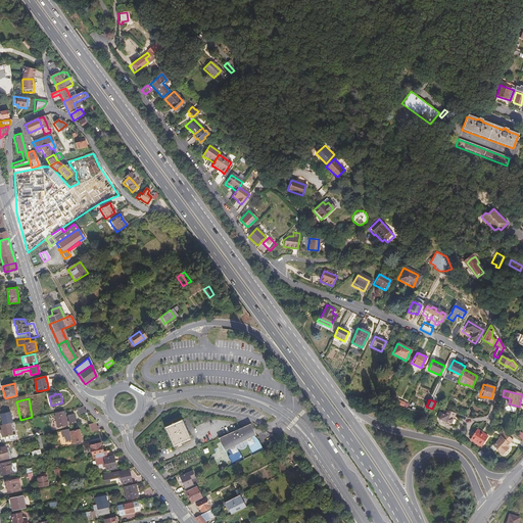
[(83,407),(76,409),(78,416),(87,414),(86,410),(84,411),(83,407)]
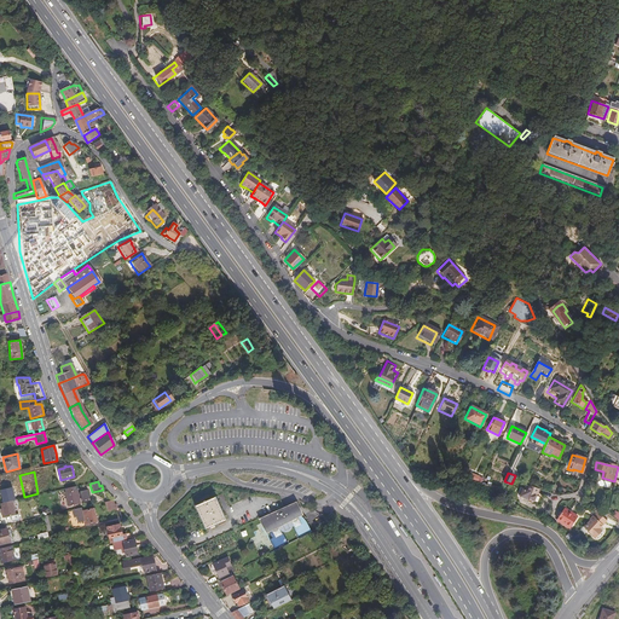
[(527,485),(525,490),(520,489),(516,495),(531,501),(537,489),(530,486),(527,485)]
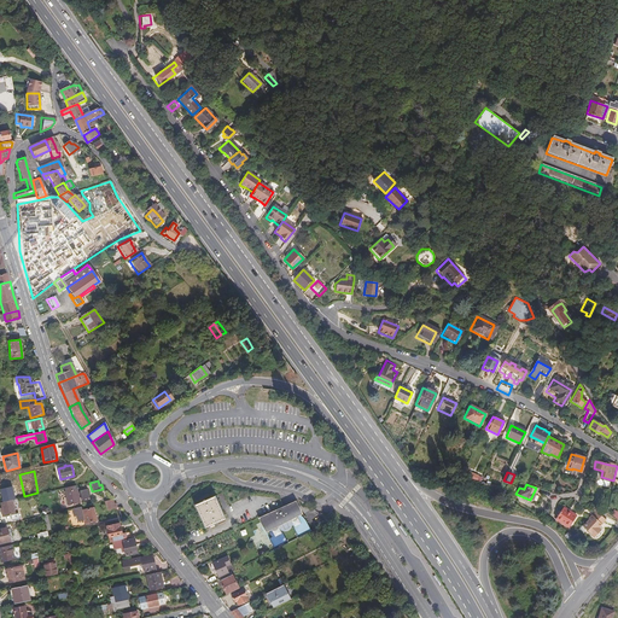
[(74,487),(64,488),(65,491),(64,491),(68,505),(79,502),(77,499),(81,499),(81,501),(88,499),(87,495),(86,490),(80,491),(80,494),(77,494),(76,489),(75,489),(74,487)]
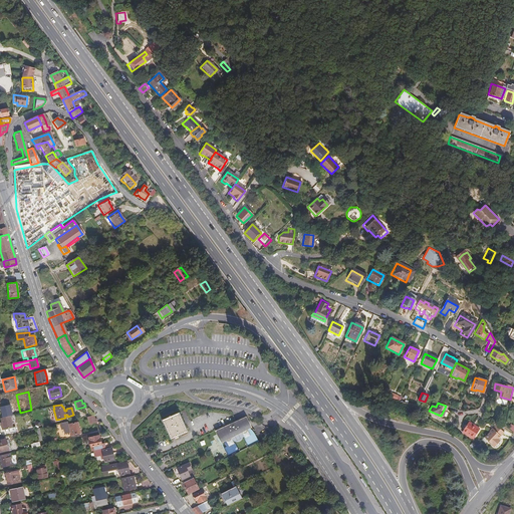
[(189,432),(180,413),(163,421),(168,432),(172,440),(189,432)]
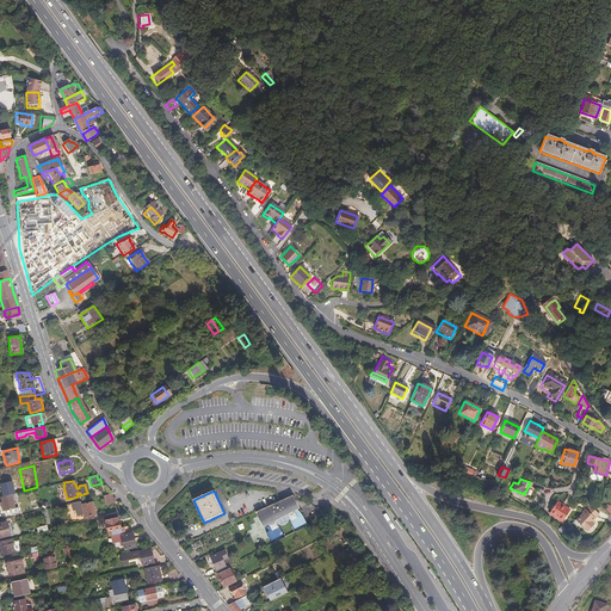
[(111,494),(103,497),(105,505),(115,503),(115,500),(113,498),(112,498),(111,494)]
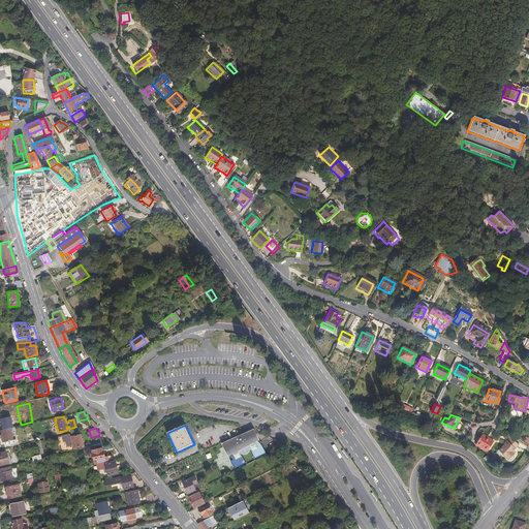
[(10,429),(1,431),(3,437),(2,437),(2,439),(3,442),(13,440),(10,429)]
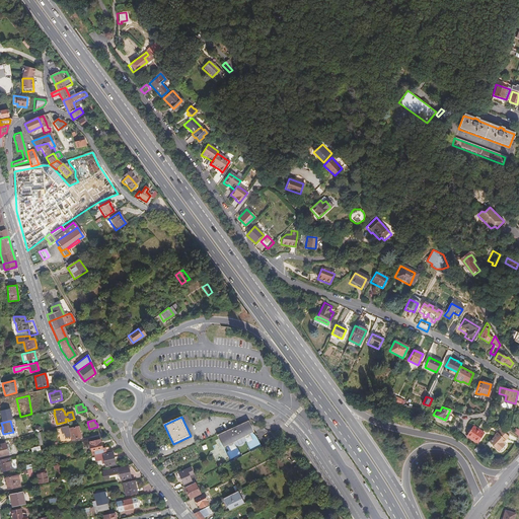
[(230,430),(218,435),(222,443),(223,445),(225,444),(228,449),(225,450),(226,452),(227,452),(232,462),(243,456),(241,452),(238,448),(239,446),(242,445),(244,443),(247,444),(248,446),(251,452),(263,447),(258,439),(252,433),(249,431),(250,426),(248,421),(230,430)]
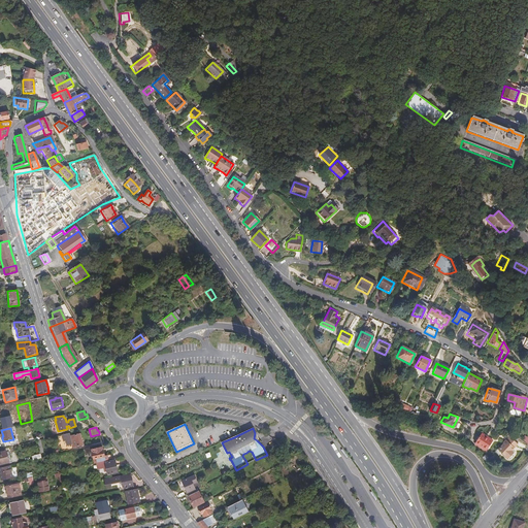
[(68,433),(61,434),(62,442),(64,441),(66,447),(71,446),(71,448),(81,444),(78,434),(69,436),(68,433)]
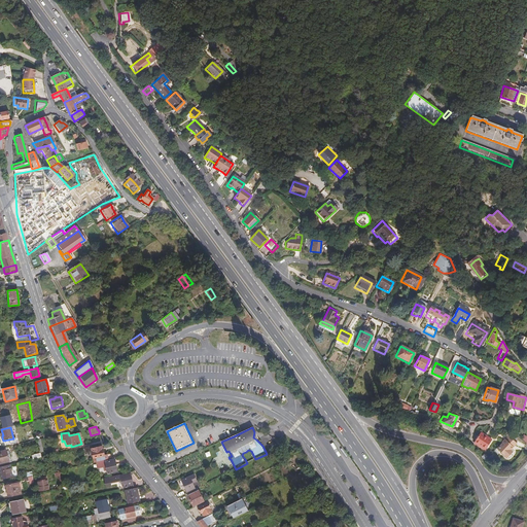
[(484,451),(490,441),(479,433),(472,444),(484,451)]
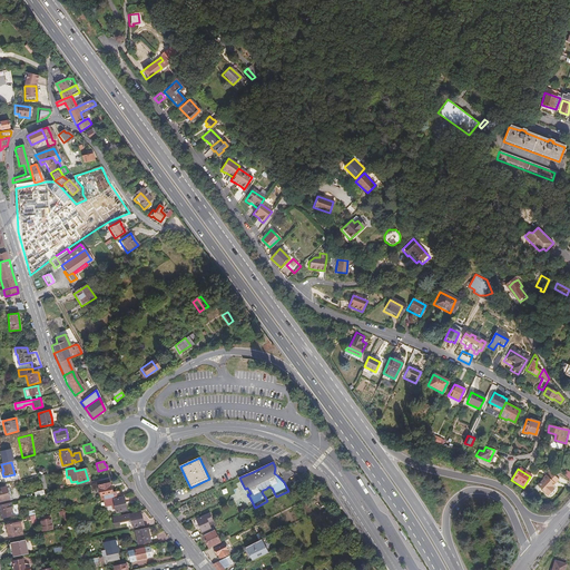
[(537,487),(546,495),(551,491),(549,489),(551,488),(558,481),(549,472),(542,479),(543,480),(537,487)]
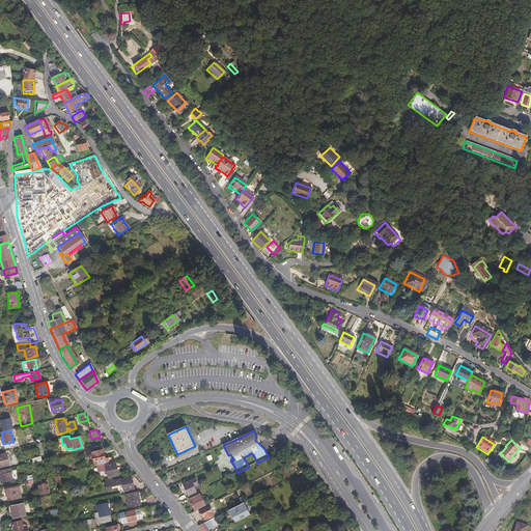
[(103,450),(92,452),(95,466),(98,466),(106,464),(113,462),(112,457),(106,458),(105,456),(105,454),(104,454),(103,450)]
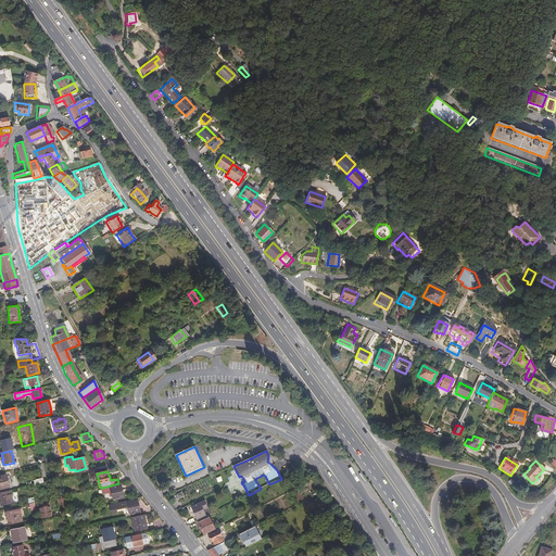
[(111,485),(102,488),(103,494),(110,493),(111,497),(113,496),(114,500),(124,497),(123,492),(122,485),(112,488),(111,485)]
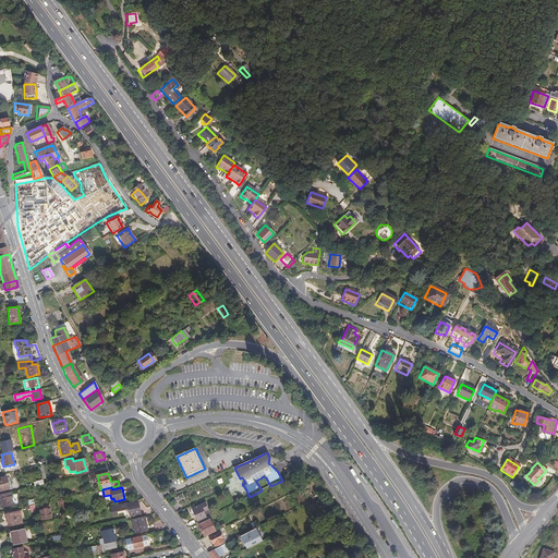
[(9,494),(0,495),(0,507),(11,505),(9,494)]
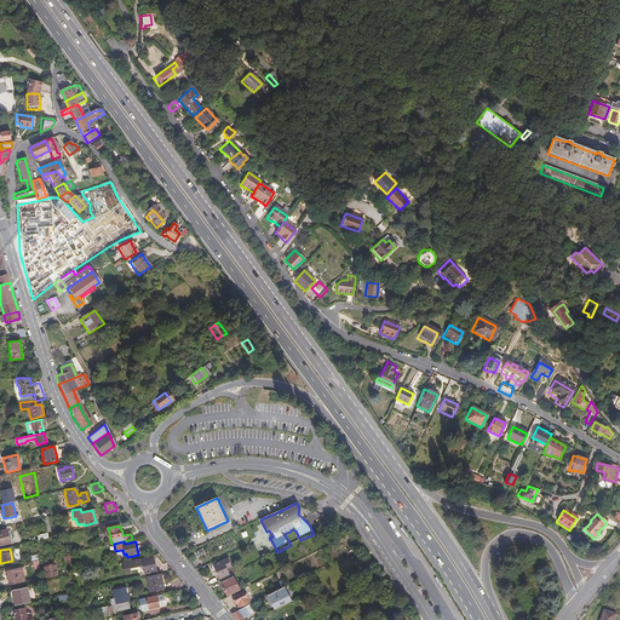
[(143,558),(118,564),(119,574),(132,570),(131,568),(144,566),(147,573),(156,570),(155,563),(154,557),(143,560),(143,558)]
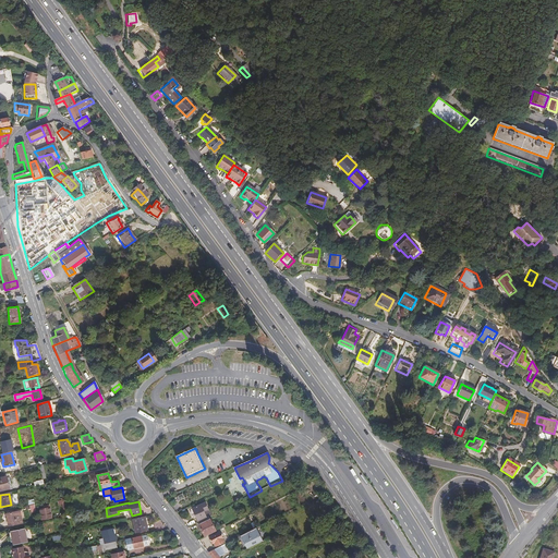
[(199,522),(208,518),(205,511),(209,510),(206,504),(193,509),(196,516),(199,522)]
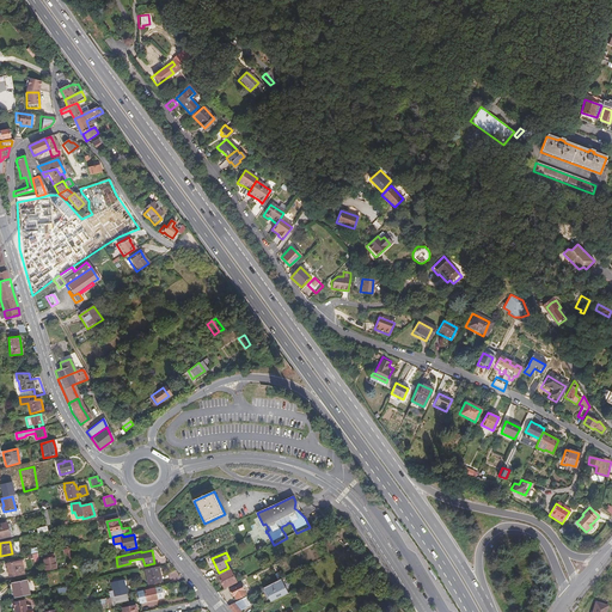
[(48,558),(43,560),(46,570),(56,568),(53,556),(50,556),(50,555),(47,556),(48,558)]
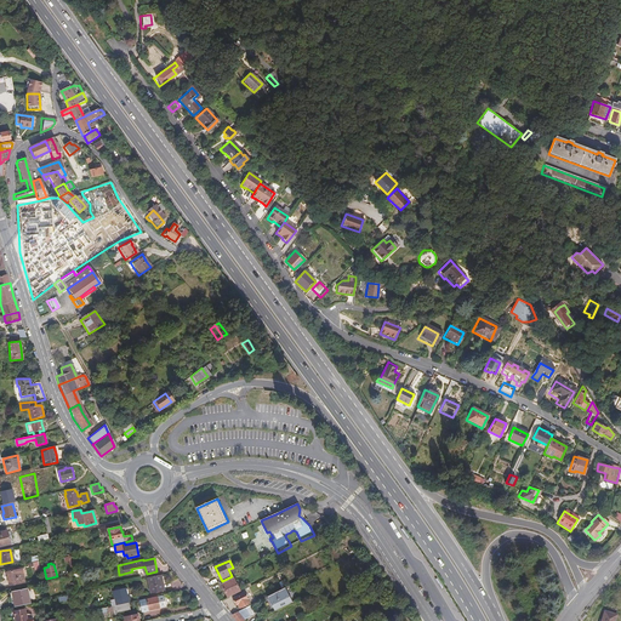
[(20,569),(5,573),(6,577),(9,585),(23,582),(20,569)]
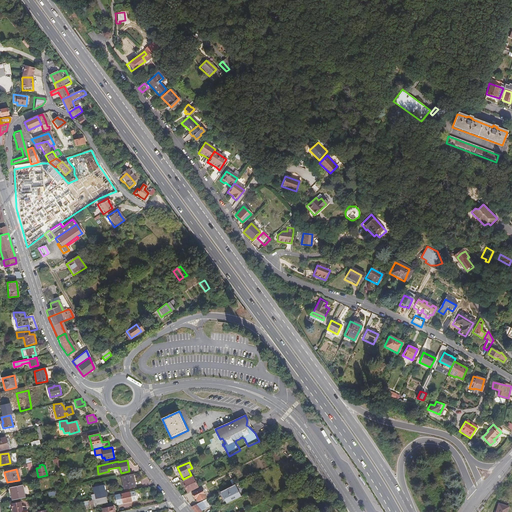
[(134,480),(133,474),(120,477),(123,489),(136,486),(134,480)]
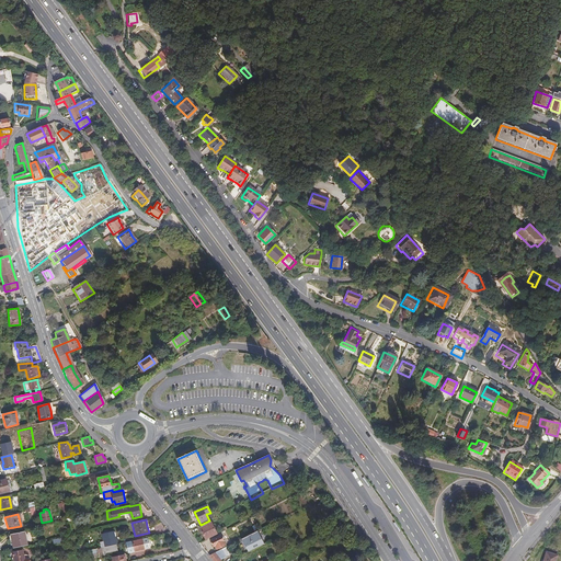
[(201,525),(199,525),(204,534),(206,540),(218,535),(213,523),(214,522),(213,519),(209,521),(201,525)]
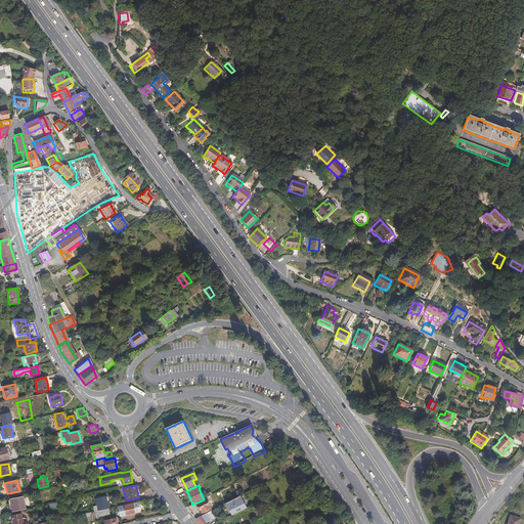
[(104,496),(94,498),(97,511),(106,509),(107,509),(105,503),(104,496)]
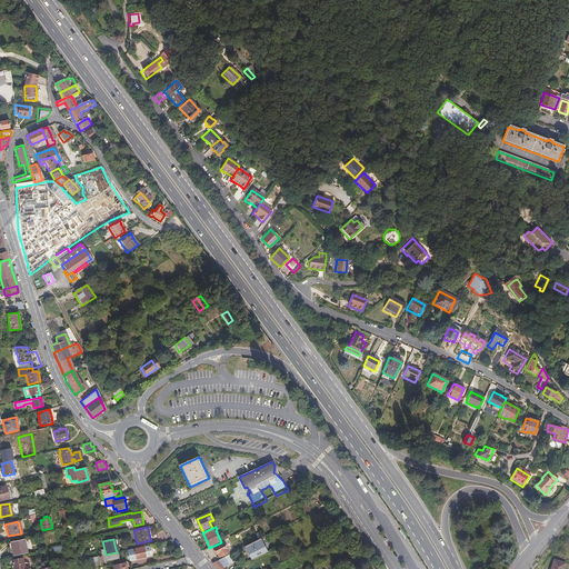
[(246,547),(252,560),(269,552),(262,539),(246,547)]
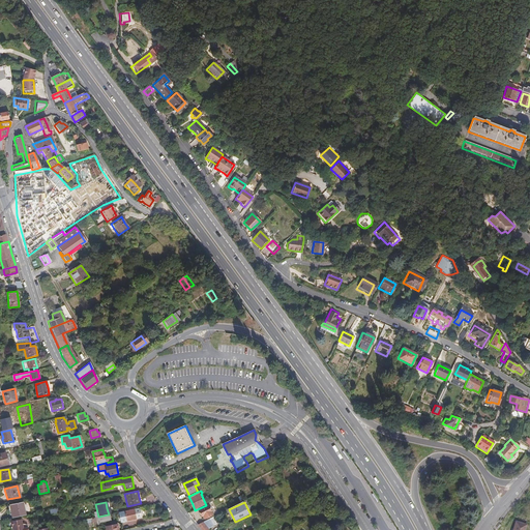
[(25,516),(22,503),(9,505),(10,511),(11,519),(25,516)]
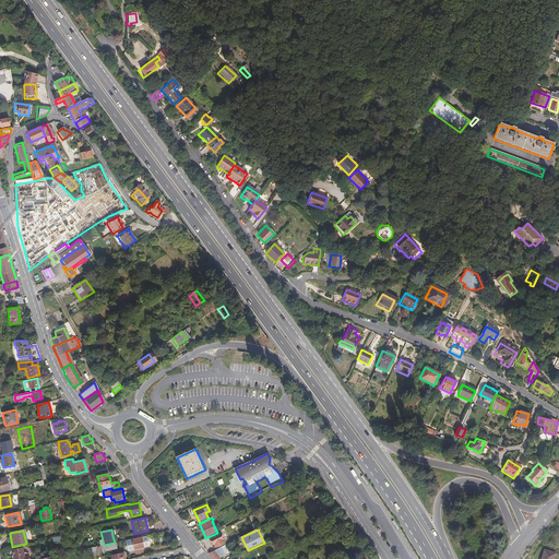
[(217,547),(225,543),(221,534),(211,538),(213,542),(214,544),(215,544),(217,547)]
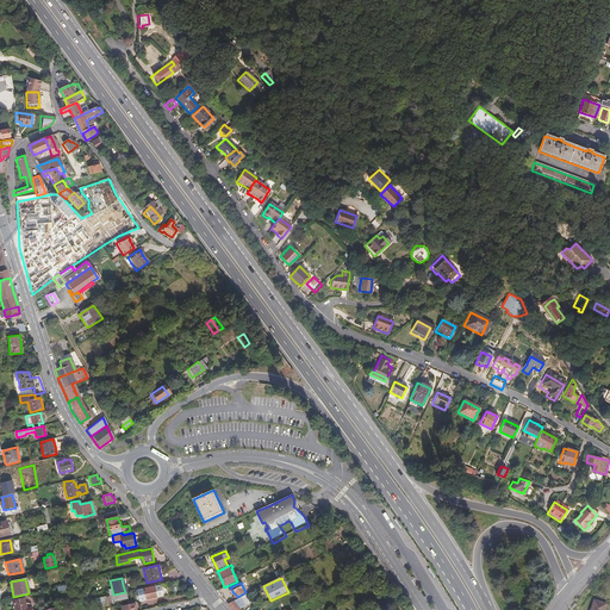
[(163,591),(161,585),(137,590),(141,602),(165,596),(163,591)]
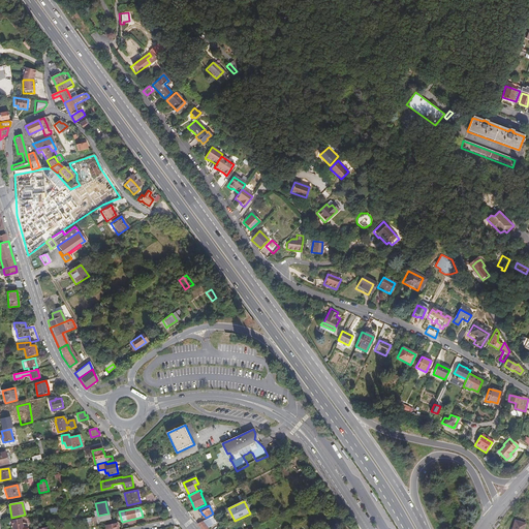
[(98,516),(95,517),(96,521),(96,523),(110,520),(107,514),(98,516)]
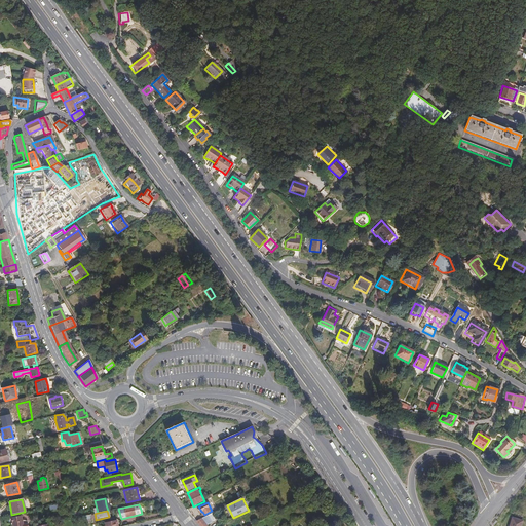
[(96,518),(95,514),(82,517),(83,524),(91,522),(90,519),(96,518)]
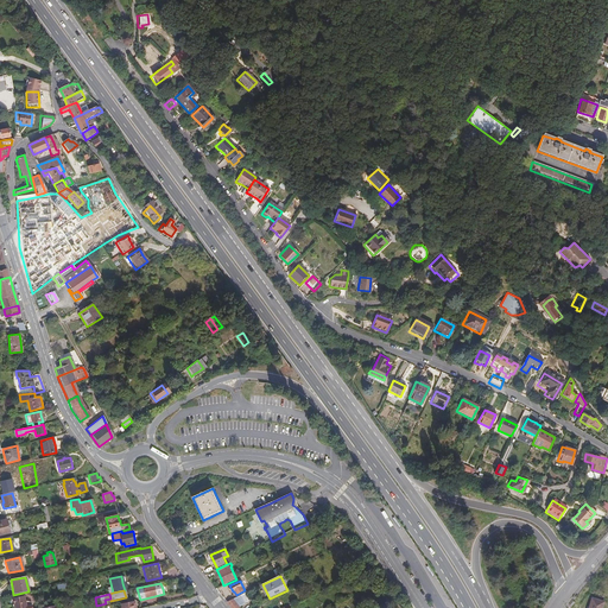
[(31,607),(30,603),(27,601),(24,601),(24,596),(12,599),(13,605),(14,605),(14,606),(16,607),(12,607),(31,607)]
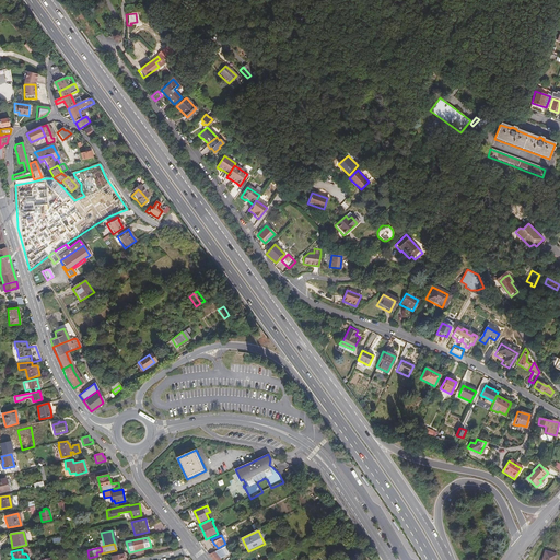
[(225,556),(221,549),(214,552),(220,559),(225,556)]
